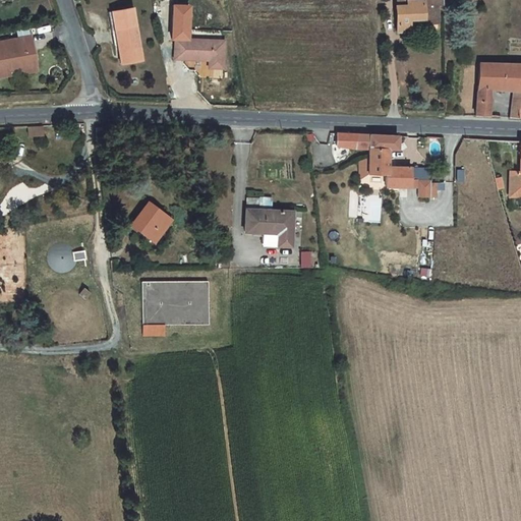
[(444,2),(444,0),(407,0),(408,5),(395,5),(397,34),(409,33),(408,20),(424,19),(430,22),(440,22),(438,3),(444,2)]
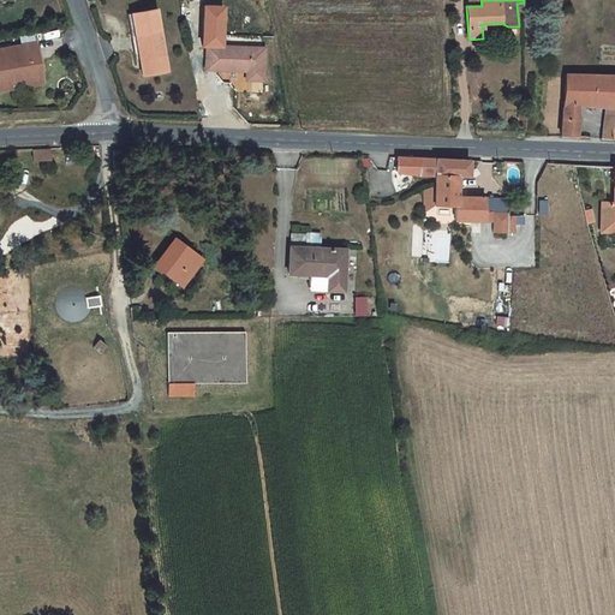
[(190,6),(181,7),(185,24),(193,23),(190,6)]
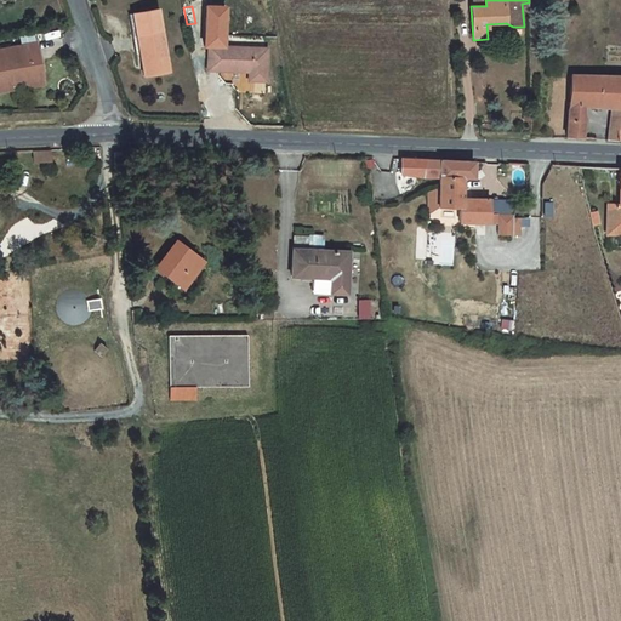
[(227,47),(228,7),(209,7),(208,47),(210,47),(227,47)]
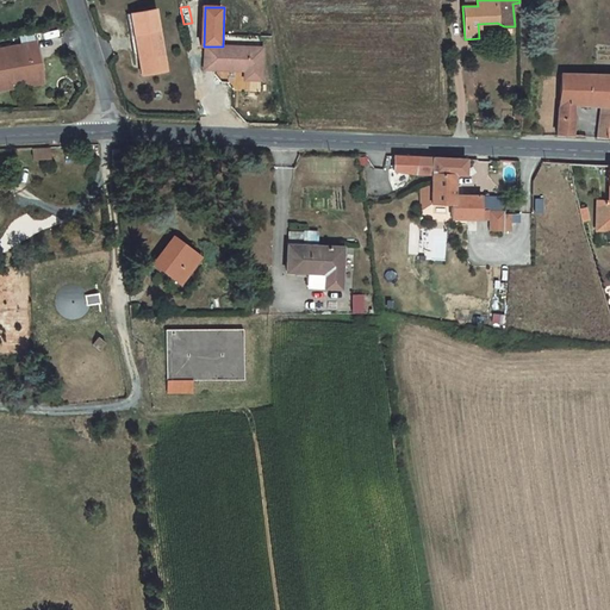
[(138,32),(141,50),(137,51),(142,76),(167,73),(156,11),(135,14),(138,32)]
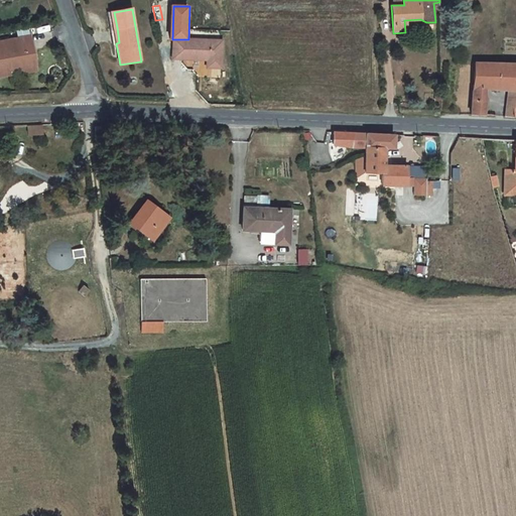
[(108,13),(114,43),(116,43),(119,42),(117,27),(114,12),(108,13)]
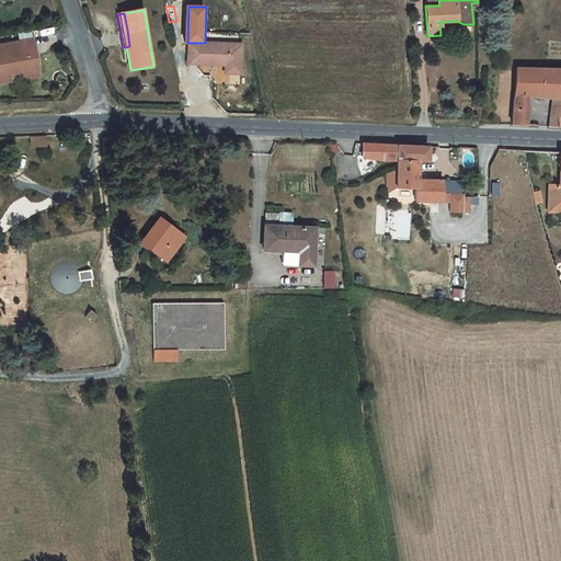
[(439,22),(441,35),(457,35),(457,21),(439,22)]
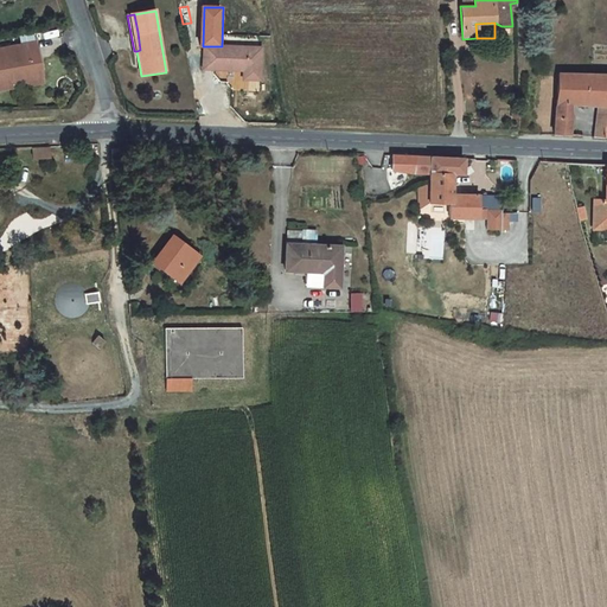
[(0,89),(44,78),(33,39),(0,44),(0,89)]
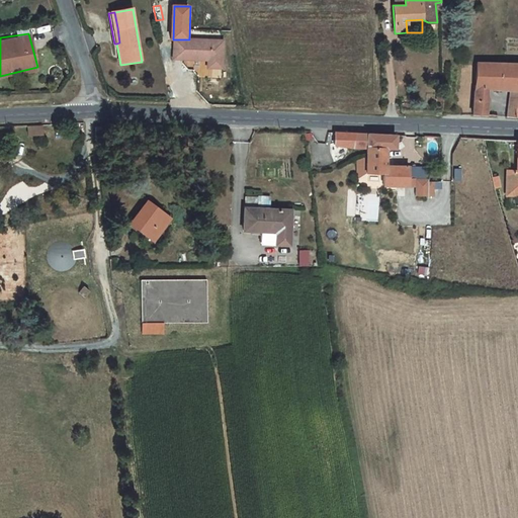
[(189,39),(175,39),(174,59),(207,60),(207,65),(224,66),(225,41),(189,39)]
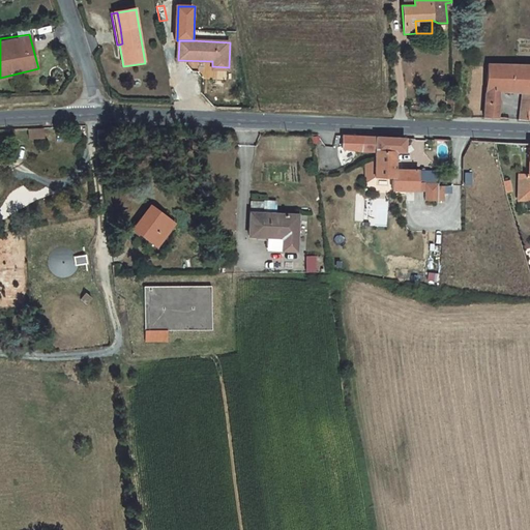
[(529,117),(529,66),(489,64),(487,115),(498,116),(499,97),(497,97),(498,83),(522,84),(520,117),(529,117)]
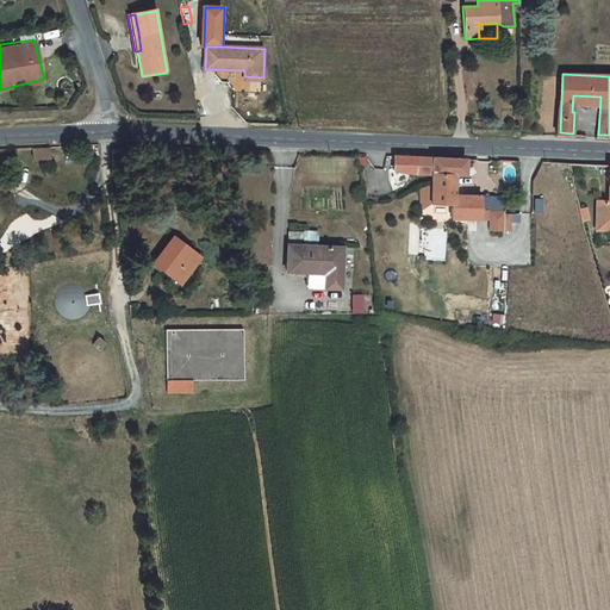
[(48,147),(31,148),(29,161),(48,160),(48,147)]
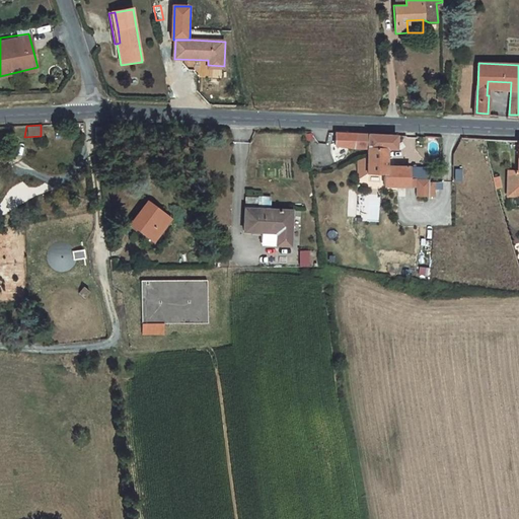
[(343,131),(331,131),(331,145),(362,148),(361,157),(356,158),(356,178),(364,173),(380,173),(381,186),(414,187),(416,197),(424,198),(427,196),(434,196),(434,184),(427,184),(426,178),(408,177),(408,165),(384,164),(384,150),(395,150),(395,134),(363,133),(343,131)]
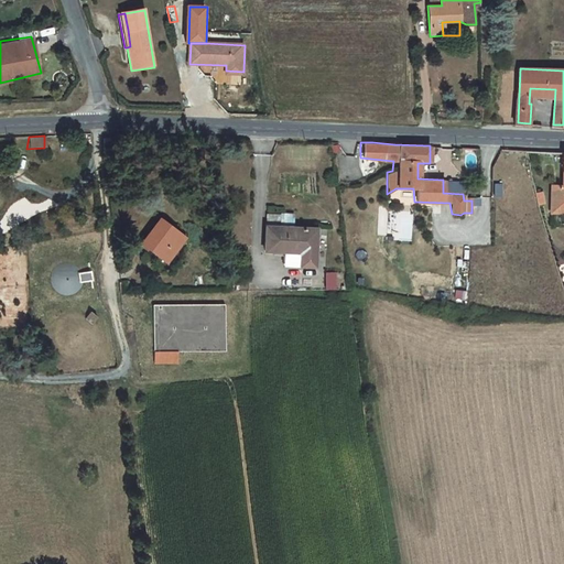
[(563,186),(554,186),(551,213),(563,213),(563,186)]
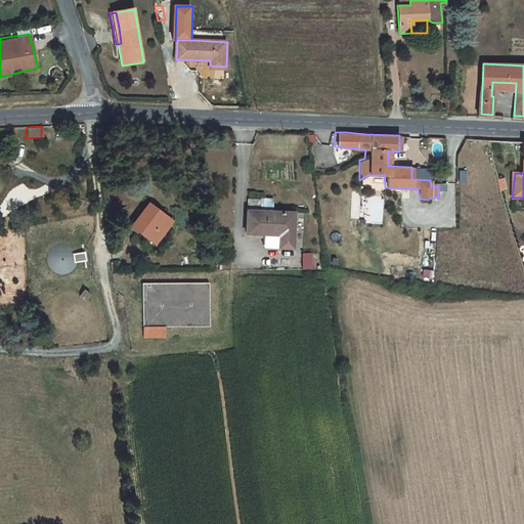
[(171,220),(143,201),(126,225),(153,245),(171,220)]
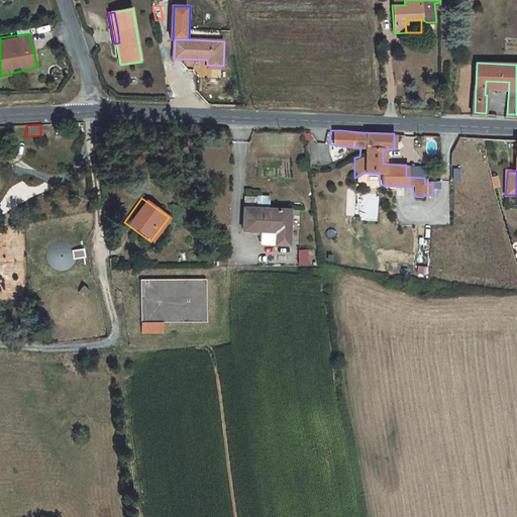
[(293,208),(240,205),(238,230),(271,233),(272,245),(291,245),(293,208)]
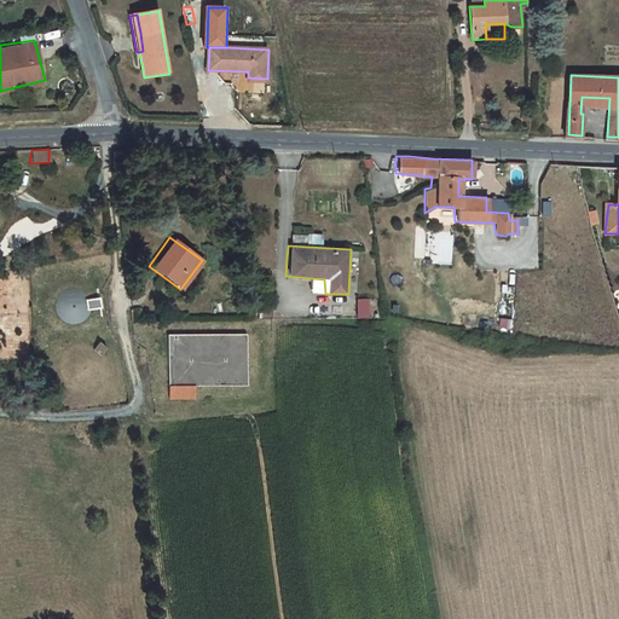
[(100,302),(99,298),(85,298),(82,295),(77,290),(70,289),(64,290),(58,295),(55,301),(56,311),(58,317),(63,322),(70,324),(76,323),(81,322),(86,317),(88,313),(88,310),(98,307),(102,306),(100,302)]
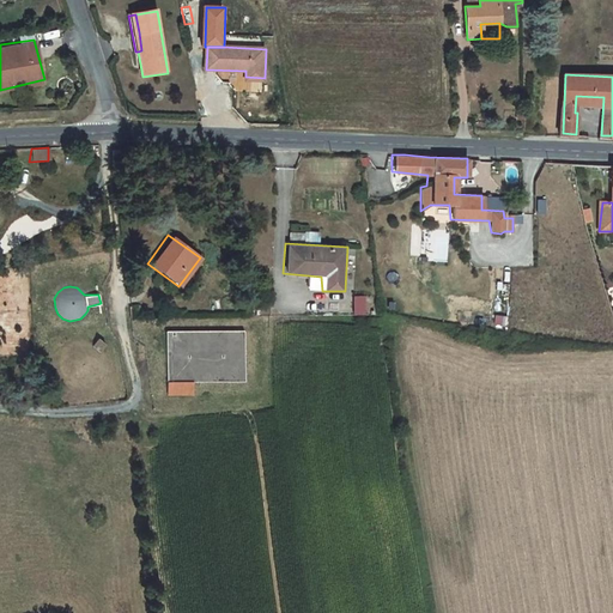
[(243,329),(164,331),(163,380),(190,381),(243,381),(243,329)]
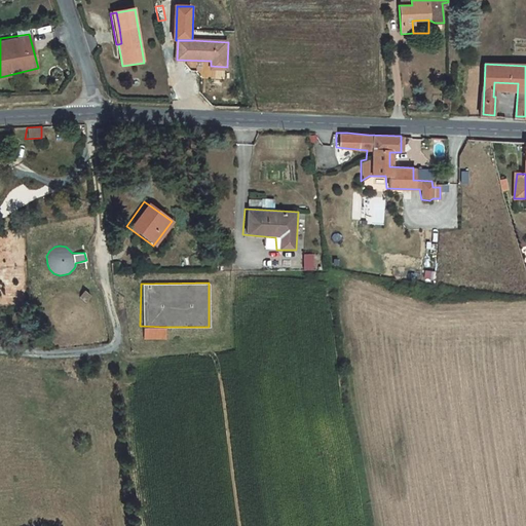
[(443,300),(443,292),(419,290),(418,298),(443,300)]
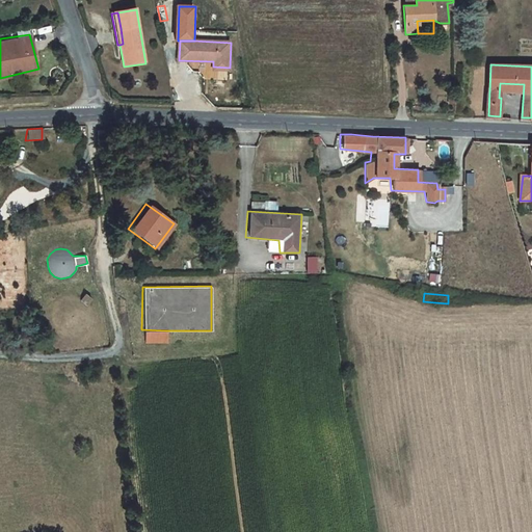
[(141,329),(142,344),(166,343),(165,330),(141,329)]
